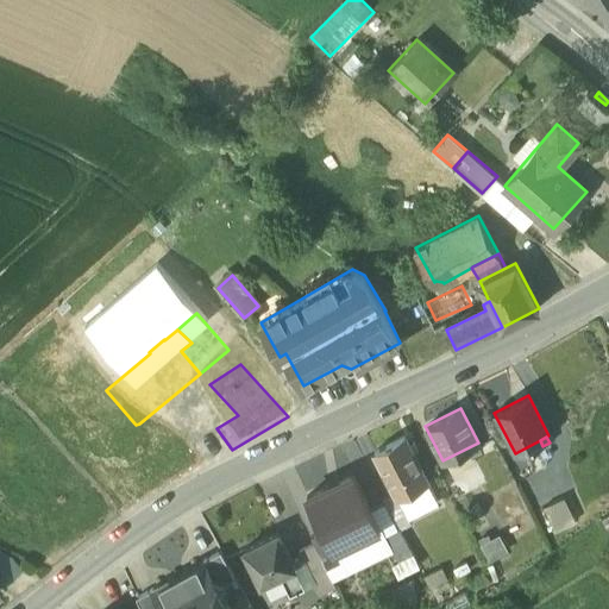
[(427,484),(405,438),(374,452),(394,493),(409,484),(412,491),(427,484)]
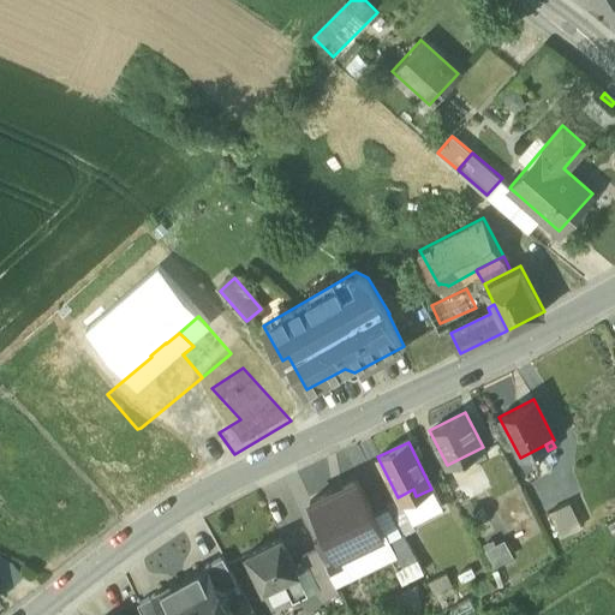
[(383,535),(356,479),(309,502),(327,537),(336,557),(383,535)]
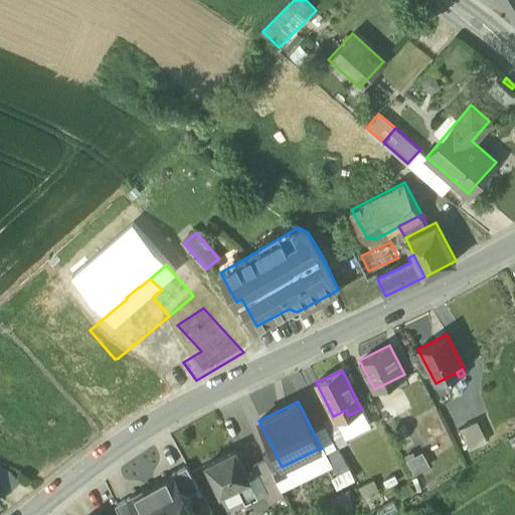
[(361,409),(348,415),(346,409),(333,416),(345,439),(370,425),(361,409)]
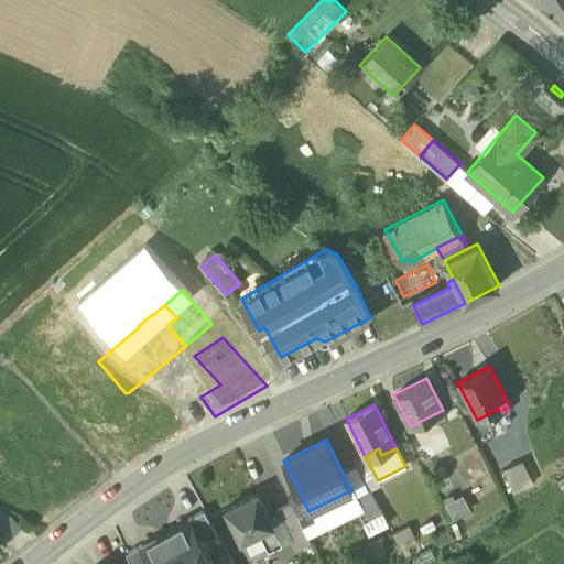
[(523,462),(507,470),(513,486),(531,477),(523,462)]
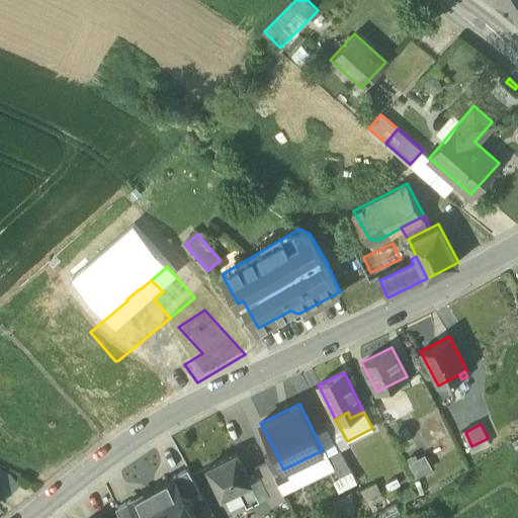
[(323,450),(283,469),(288,479),(277,485),(282,496),(334,469),(328,456),(326,457),(323,450)]
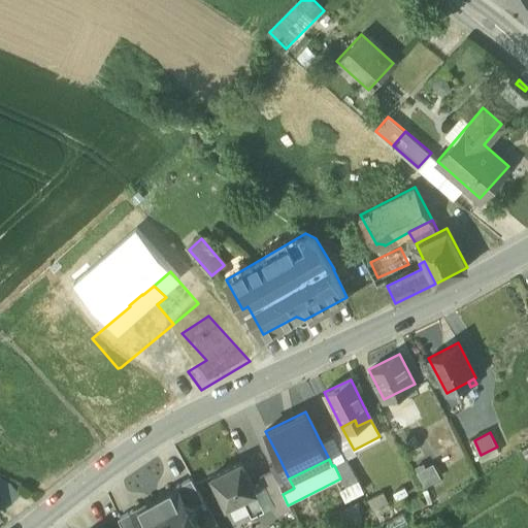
[(345,459),(334,465),(340,479),(345,488),(358,482),(345,459)]
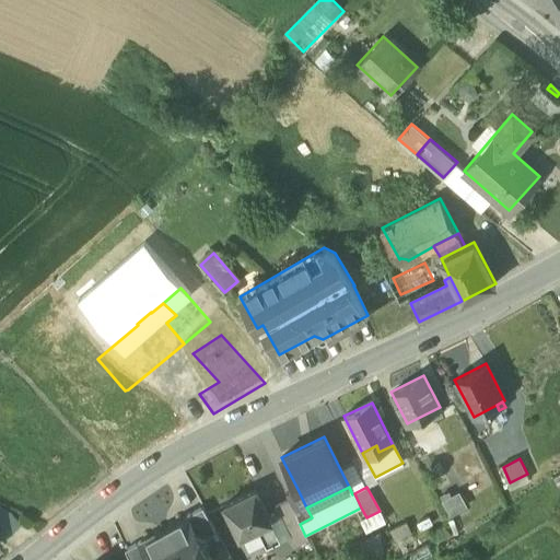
[(298,489),(286,496),(289,502),(300,524),(312,517),(306,508),(298,489)]
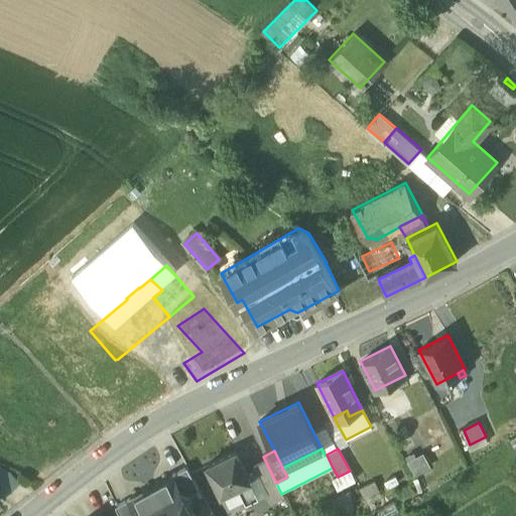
[(236,453),(207,467),(221,496),(236,488),(249,482),(250,482),(236,453)]
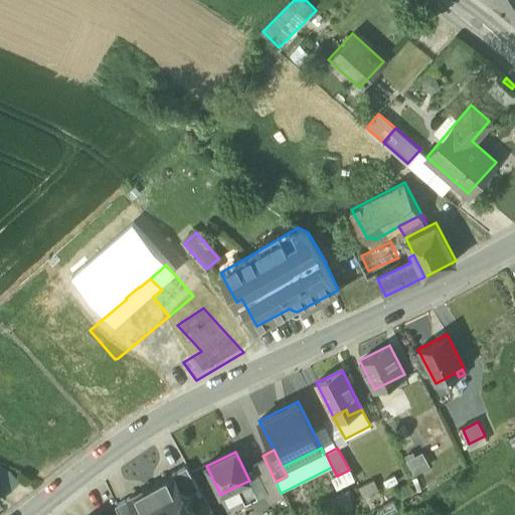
[(424,452),(406,461),(412,473),(431,463),(424,452)]
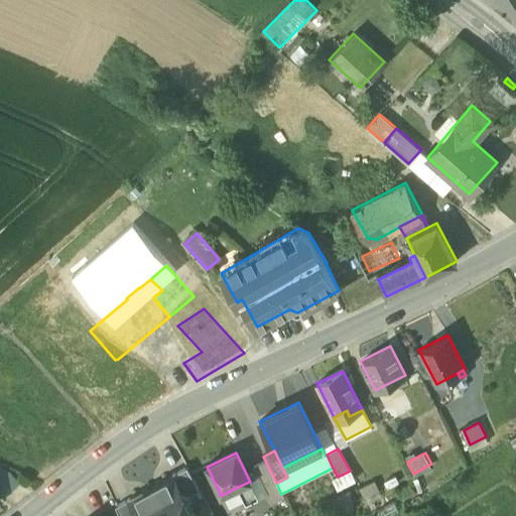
[(276,483),(266,463),(252,470),(269,505),(283,498),(276,483)]
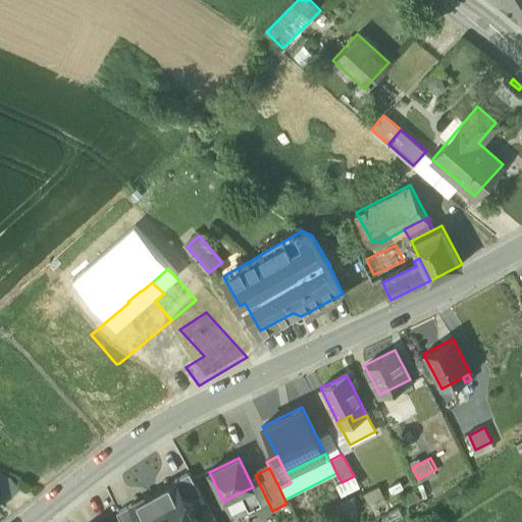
[(188,473),(172,482),(173,484),(174,483),(183,499),(190,501),(191,502),(200,497),(188,473)]
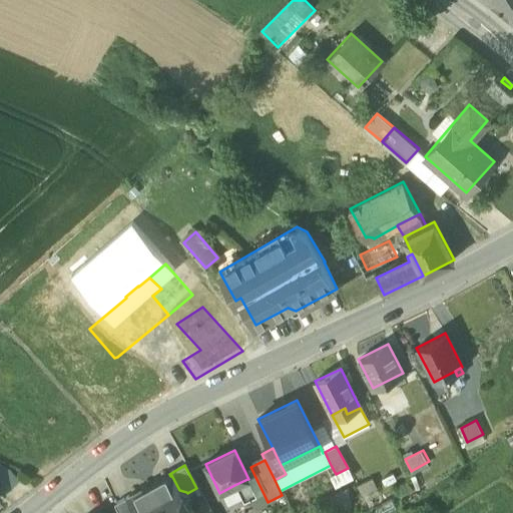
[(348,468),(336,474),(330,477),(335,487),(353,478),(348,468)]
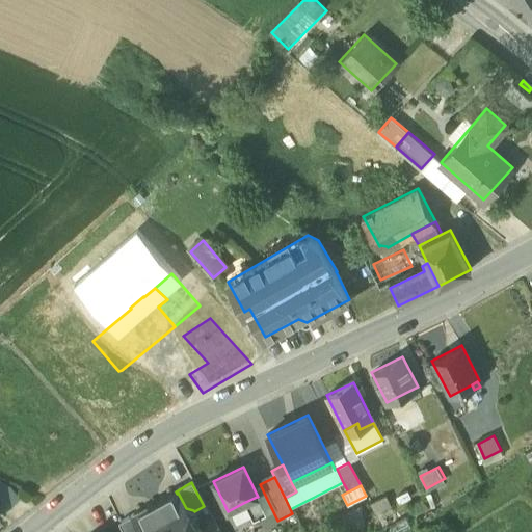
[(186,508),(178,493),(177,494),(156,505),(170,531),(198,531),(194,524),(196,516),(194,511),(193,510),(186,508)]
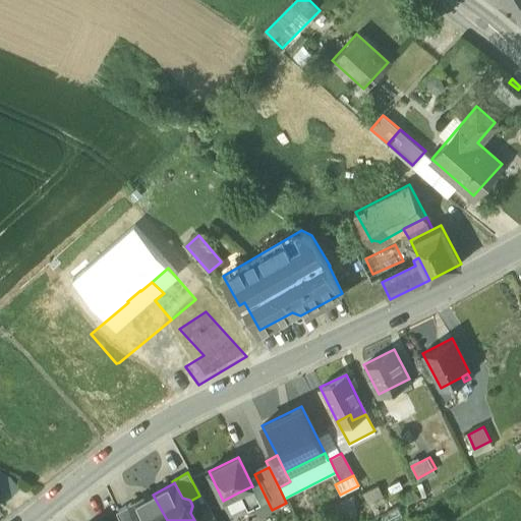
[(251,486),(238,493),(242,501),(247,511),(259,505),(251,486)]
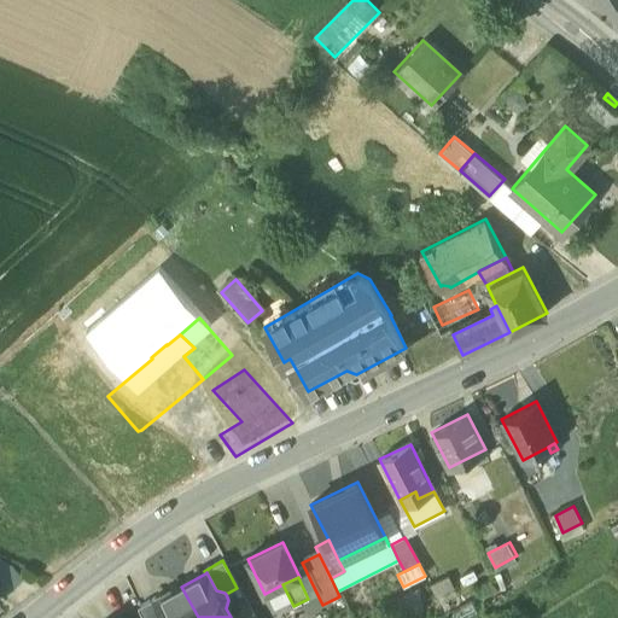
[(283,584),(264,594),(268,602),(287,594),(283,584)]
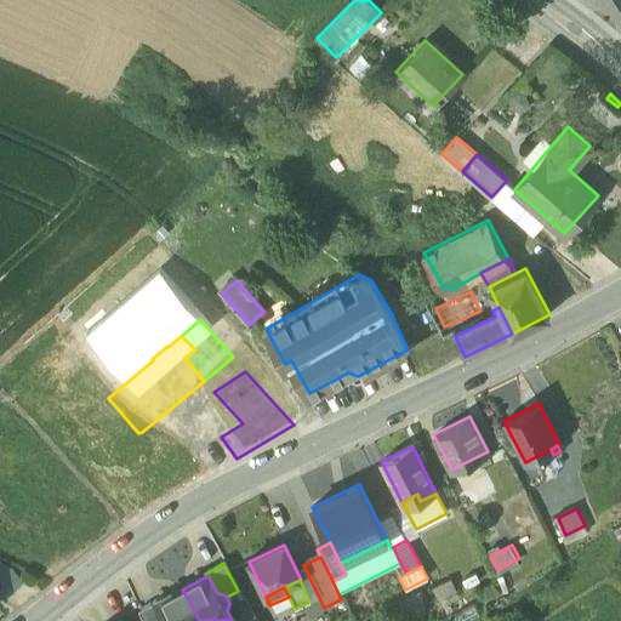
[(158,603),(157,603),(166,620),(199,620),(182,590),(158,603)]
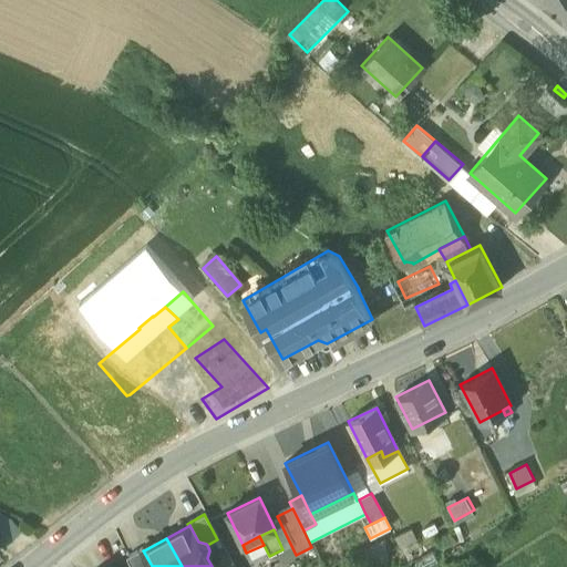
[(426,545),(411,553),(416,565),(432,558),(426,545)]
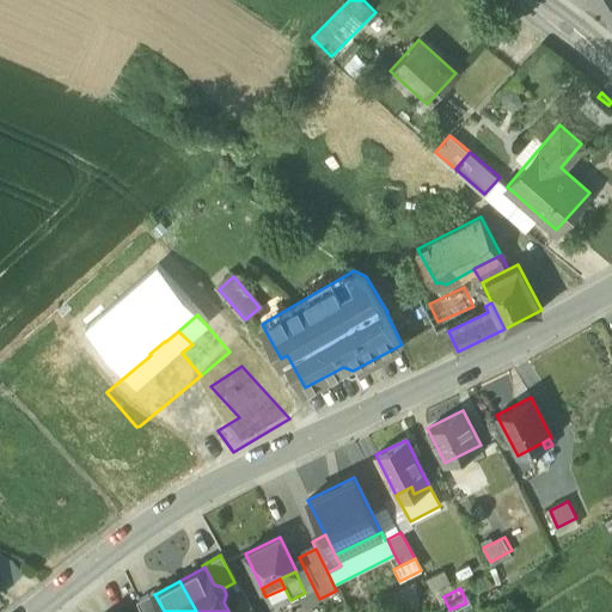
[(154,592),(136,601),(141,611),(164,611),(154,594),(155,594),(154,592)]
